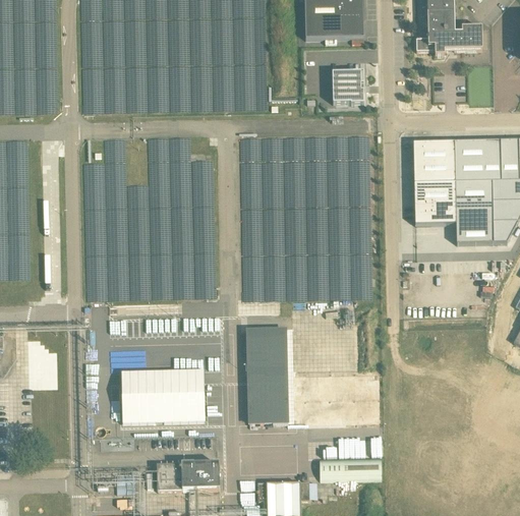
[(363,37),(361,0),(303,0),(305,38),(363,37)]
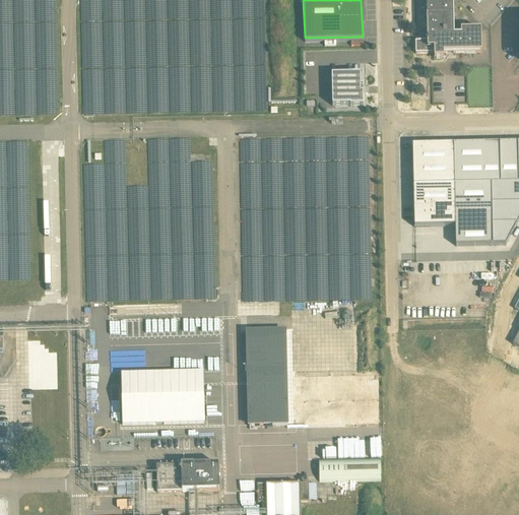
[(425,0),(427,28),(419,28),(419,38),(414,38),(414,50),(433,50),(433,54),(443,54),(443,50),(463,49),(480,49),(480,25),(460,26),(460,31),(453,31),(452,0),(425,0)]
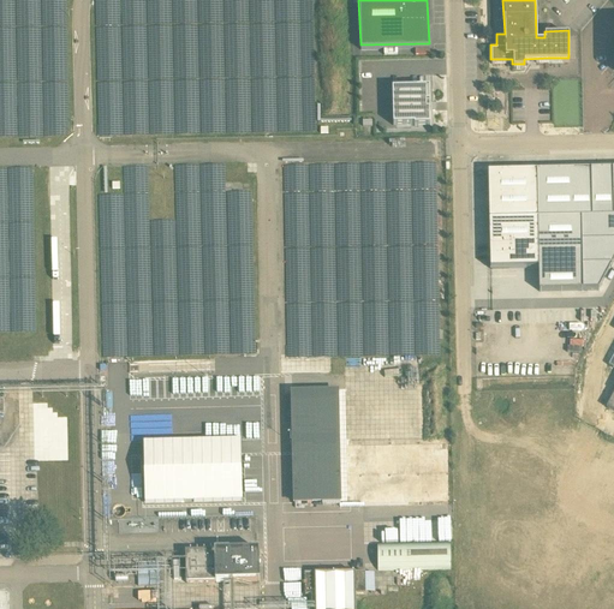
[(429,107),(429,106),(429,105),(425,105),(425,97),(425,83),(418,83),(416,83),(392,83),(392,120),(413,120),(413,121),(429,120),(429,107)]
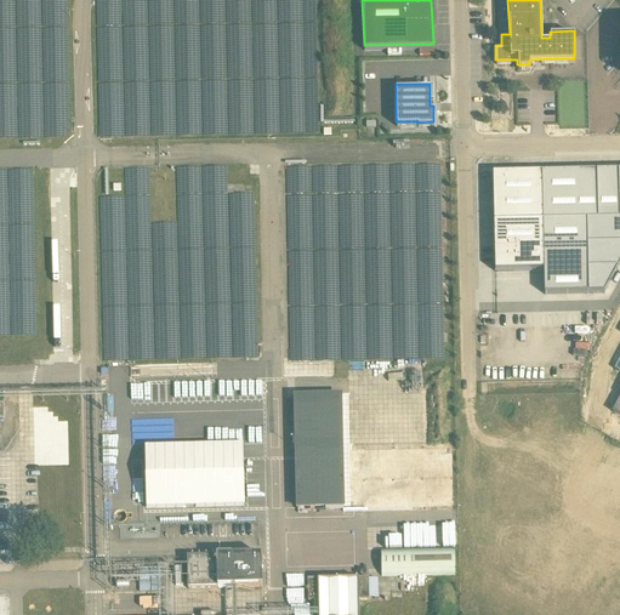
[(619,165),(552,168),(493,169),(493,217),(542,216),(619,214),(619,165)]
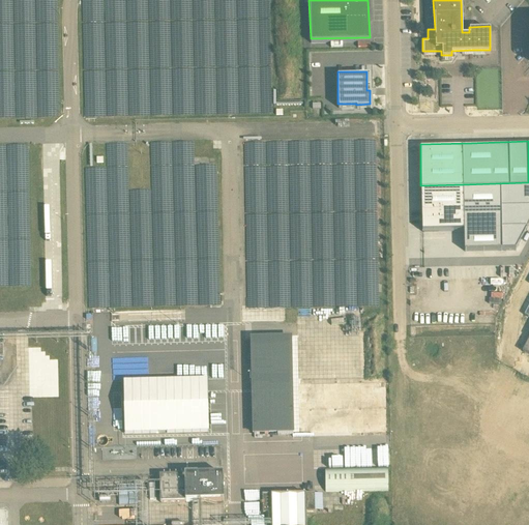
[(528,182),(463,184),(420,185),(421,227),(464,226),(464,240),(464,246),(515,245),(521,236),(520,226),(526,226),(528,220),(528,182)]
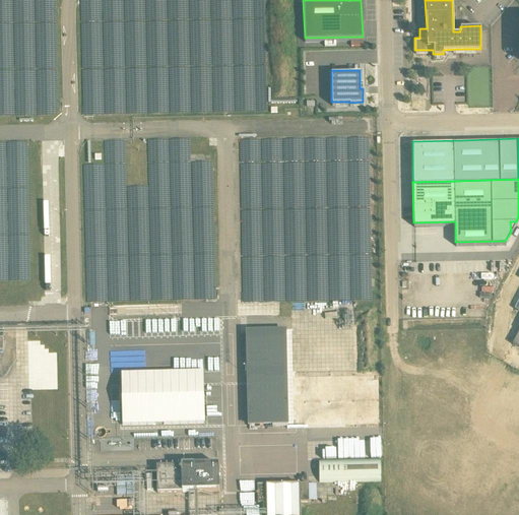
[(218,329),(218,315),(183,316),(183,330),(213,329),(218,329)]
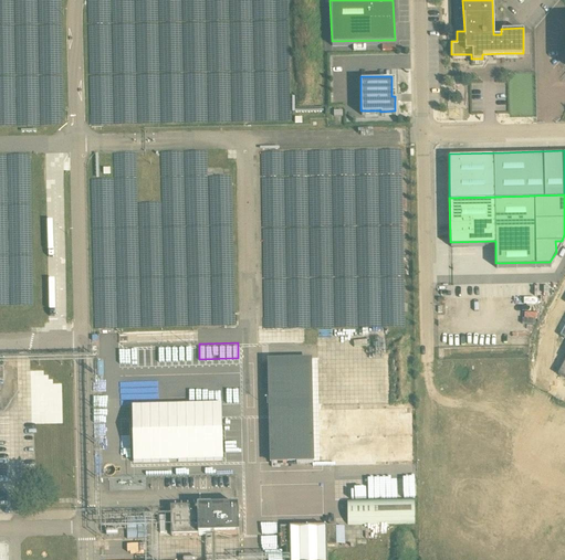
[(310,356),(268,357),(271,457),(312,456),(310,356)]
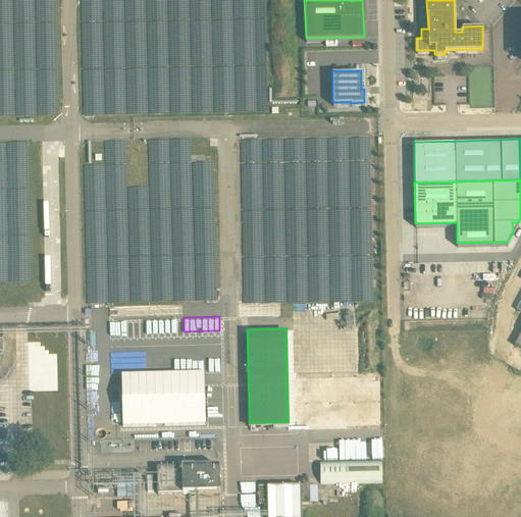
[(203,369),(120,371),(122,423),(204,421),(203,369)]
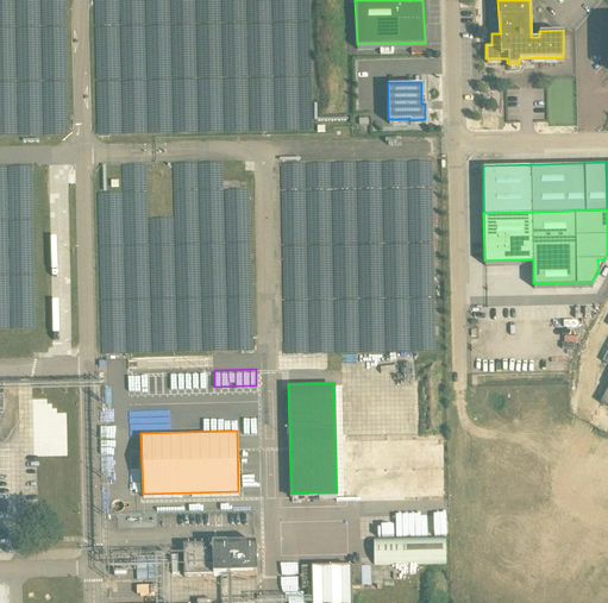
[(343,433),(344,492),(446,490),(445,432),(343,433)]
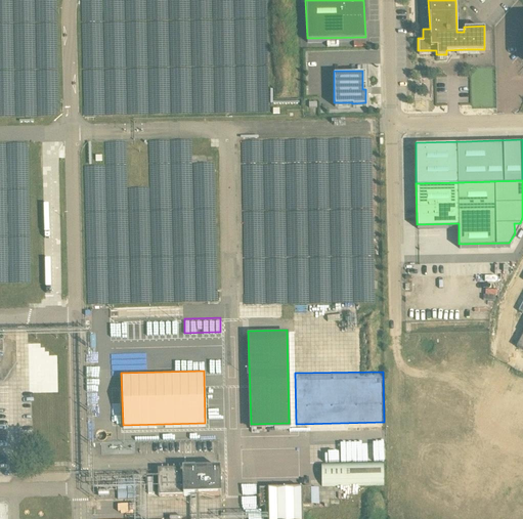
[(319,446),(320,481),(384,480),(384,457),(334,458),(334,447),(339,447),(339,438),(321,438),(321,446),(319,446)]
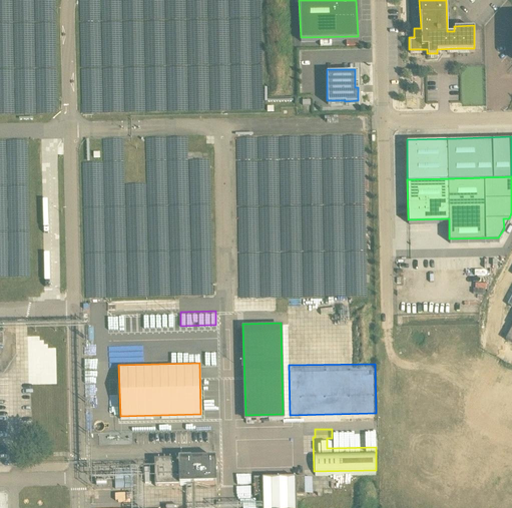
[(215,454),(153,456),(153,459),(154,482),(215,480),(215,454)]
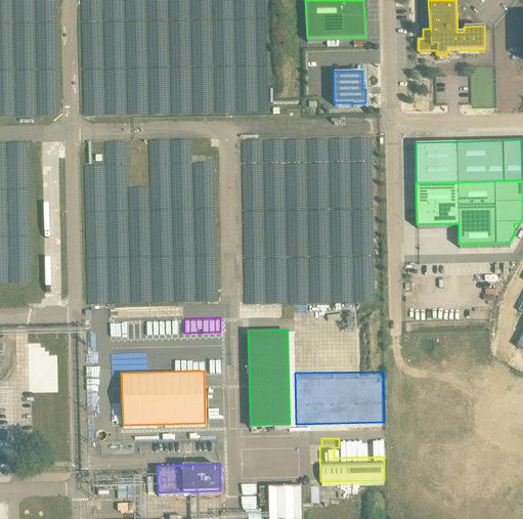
[(135,485),(135,476),(117,477),(117,486),(135,485)]
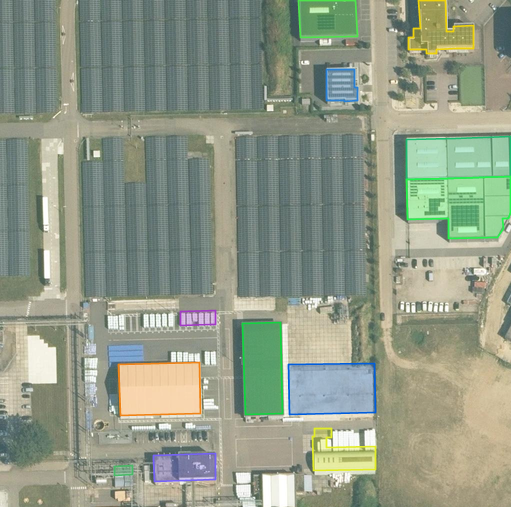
[(295,506),(295,490),(303,490),(303,472),(293,472),(293,473),(262,473),(253,473),(253,491),(262,491),(261,506),(295,506)]
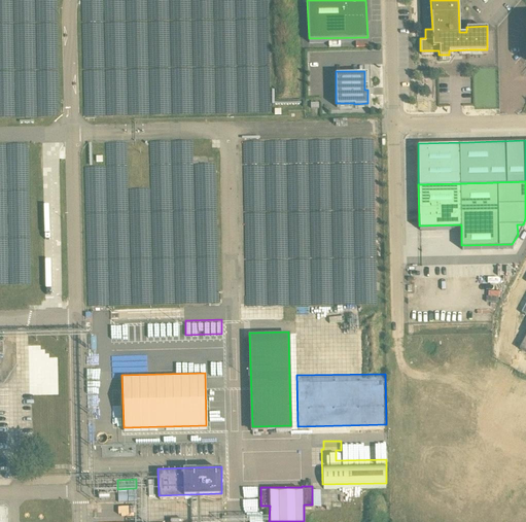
[(136,488),(117,489),(117,498),(136,497),(136,488)]
